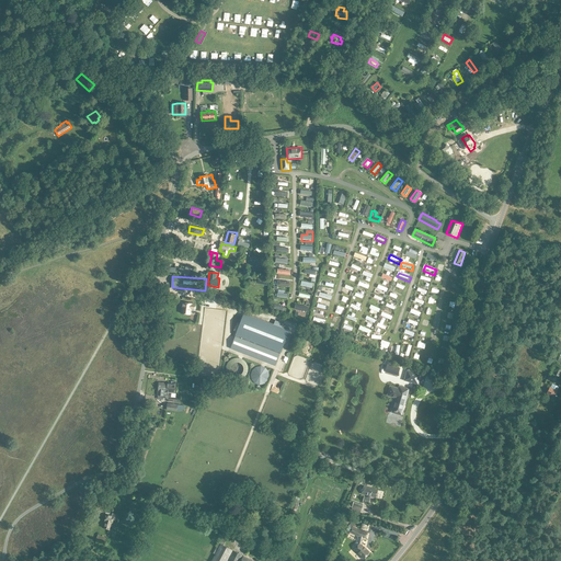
[(376,289),(387,295),(389,289),(379,285),(376,289)]
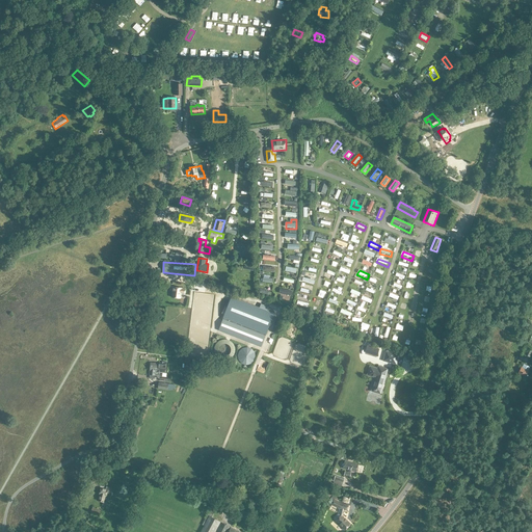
[(181,294),(185,294),(186,289),(173,287),(173,292),(174,292),(173,297),(181,298),(181,294)]
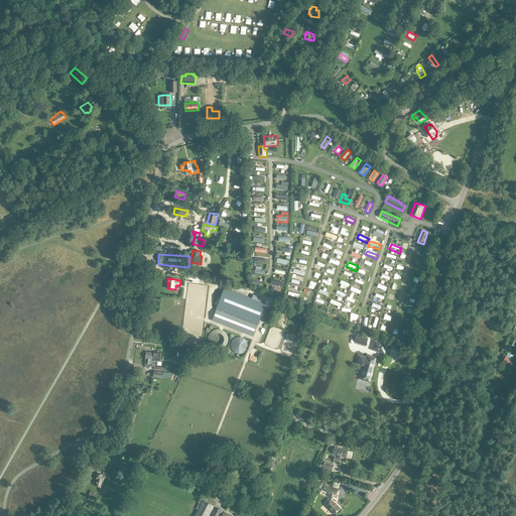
[(348,288),(349,285),(343,281),(340,288),(343,290),(345,287),(348,288)]
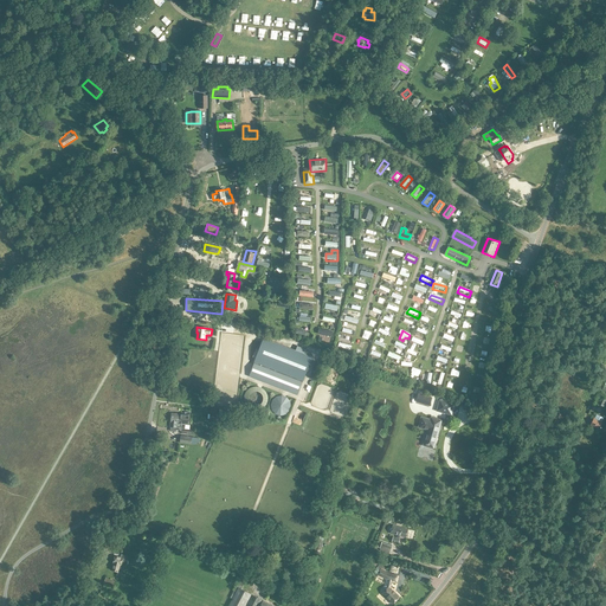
[(446,335),(444,340),(455,345),(457,341),(446,335)]
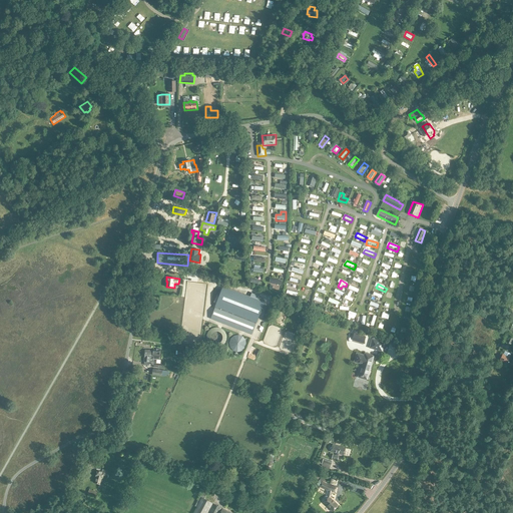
[(358,295),(360,291),(350,286),(348,290),(358,295)]
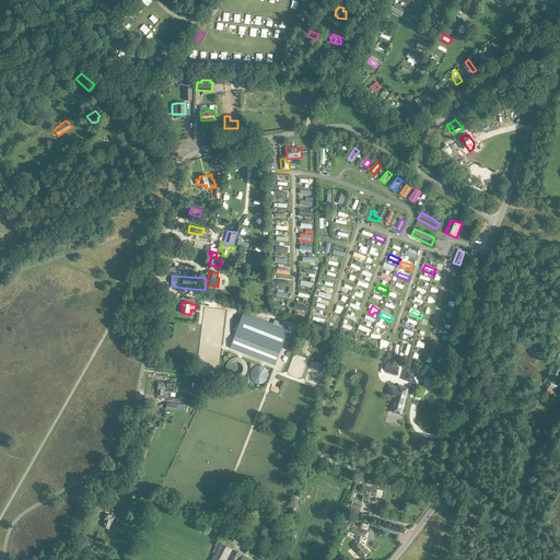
[(233,340),(231,347),(276,364),(280,352),(289,330),(281,327),(283,324),(275,321),(273,324),(244,313),(240,324),(236,334),(233,340)]
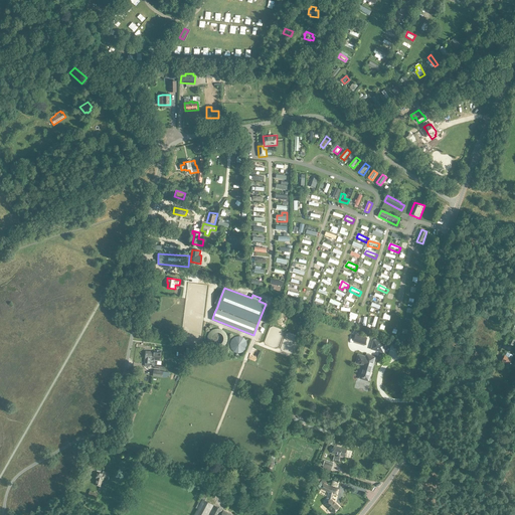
[(298,297),(298,288),(289,288),(288,297),(298,297)]
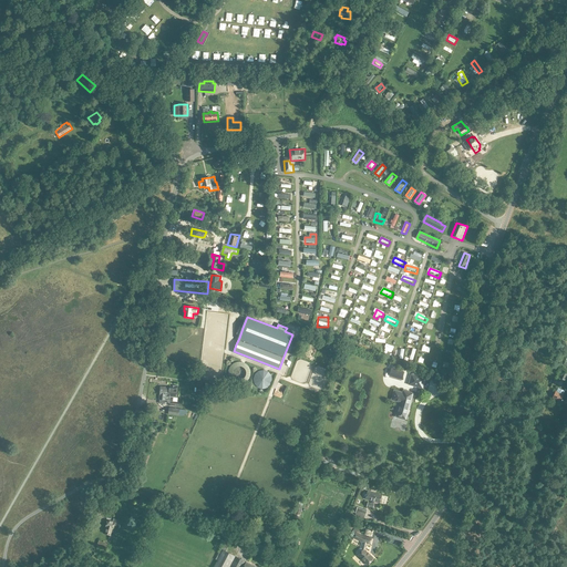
[(380,331),(390,334),(391,331),(388,330),(391,323),(387,321),(384,328),(382,327),(380,331)]
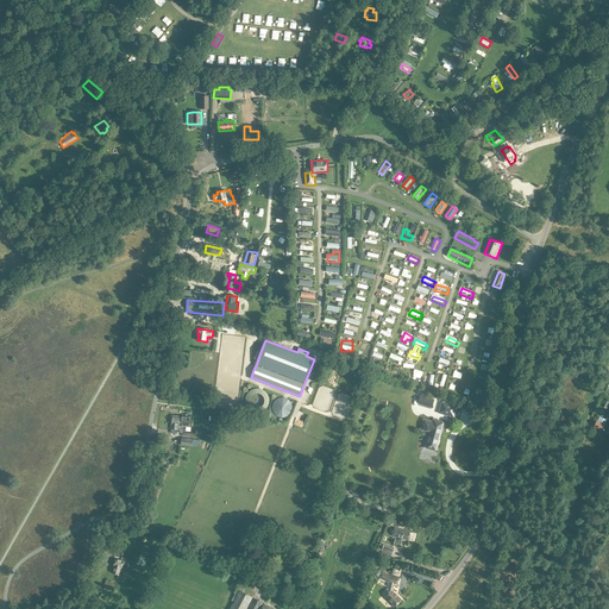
[(439,364),(450,369),(452,364),(441,359),(439,364)]
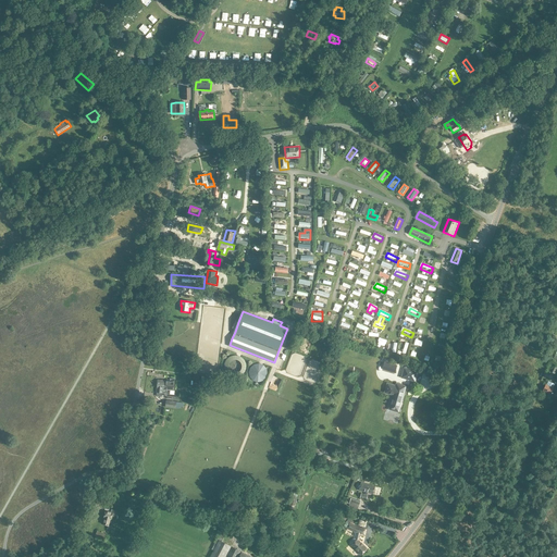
[(385,362),(383,369),(395,372),(397,366),(385,362)]
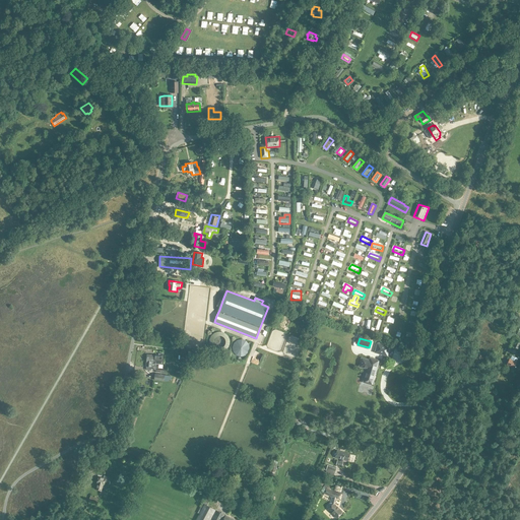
[(519,341),(514,339),(511,345),(518,349),(519,344),(519,341)]
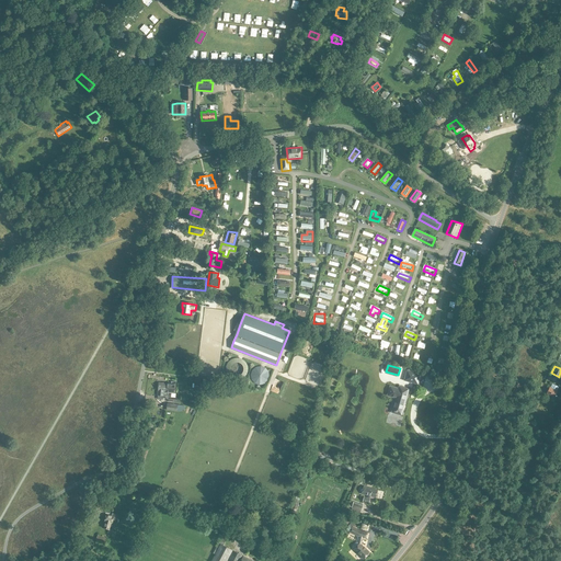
[(422,375),(408,370),(404,381),(419,386),(422,375)]
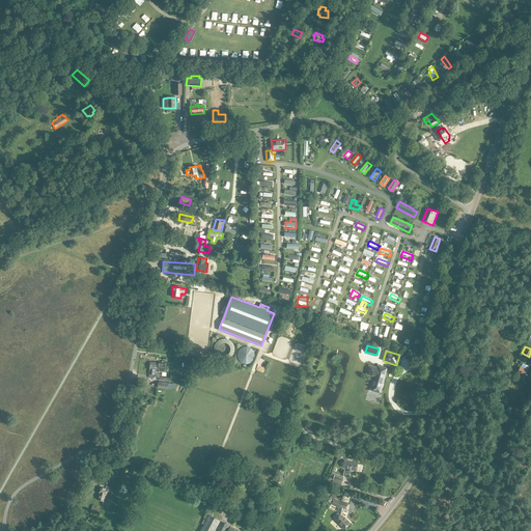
[(162,364),(159,363),(158,375),(162,375),(163,371),(166,372),(167,362),(163,361),(162,364)]
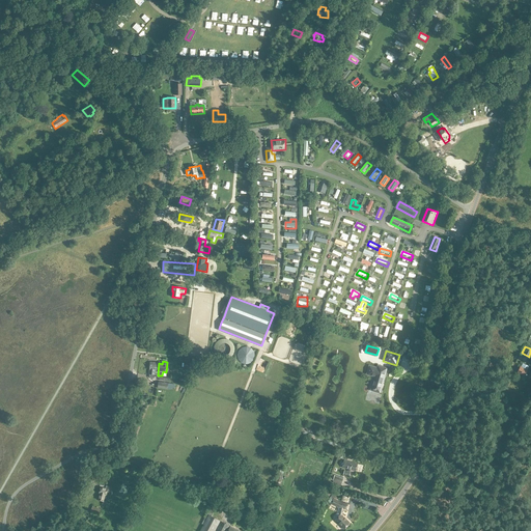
[(149,374),(158,375),(159,363),(151,362),(149,374)]
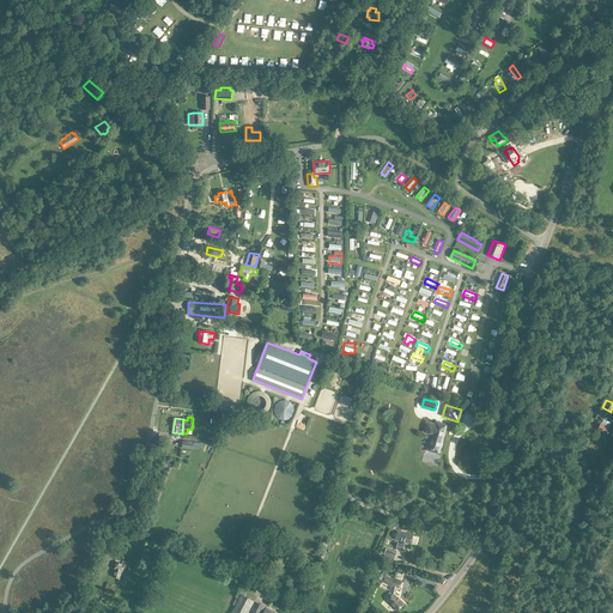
[(598,431),(606,435),(610,428),(608,428),(611,424),(605,420),(602,424),(601,423),(598,431)]
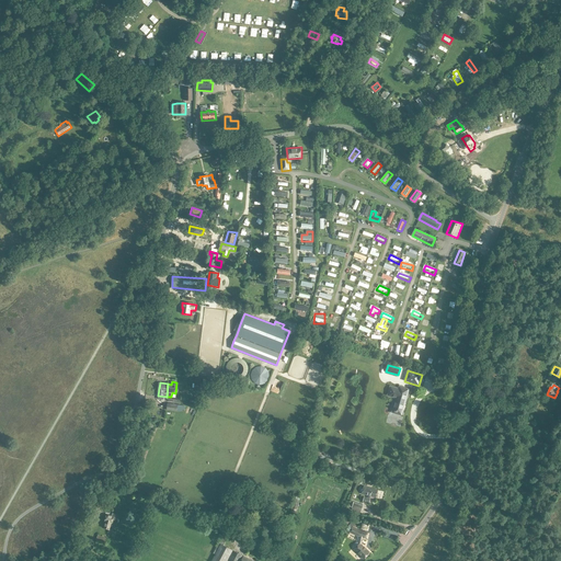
[(391,387),(388,396),(397,398),(392,412),(401,414),(409,390),(400,387),(399,389),(391,387)]
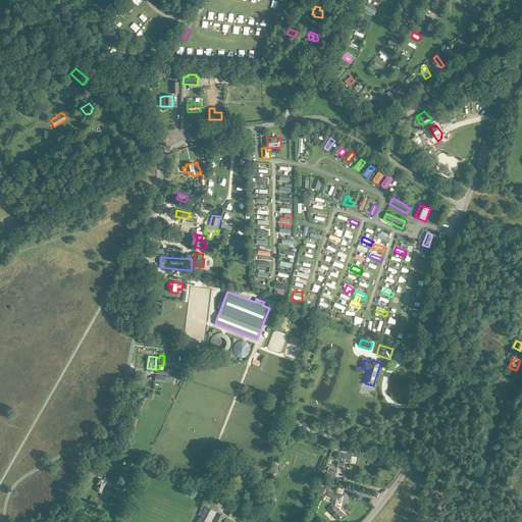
[(336,460),(343,462),(343,463),(338,462),(337,467),(344,468),(345,464),(344,464),(345,462),(350,463),(352,456),(338,453),(336,460)]
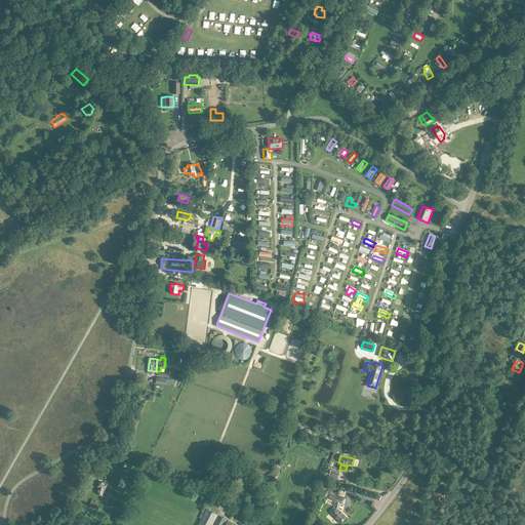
[(282,463),(278,462),(271,482),(276,483),(282,463)]
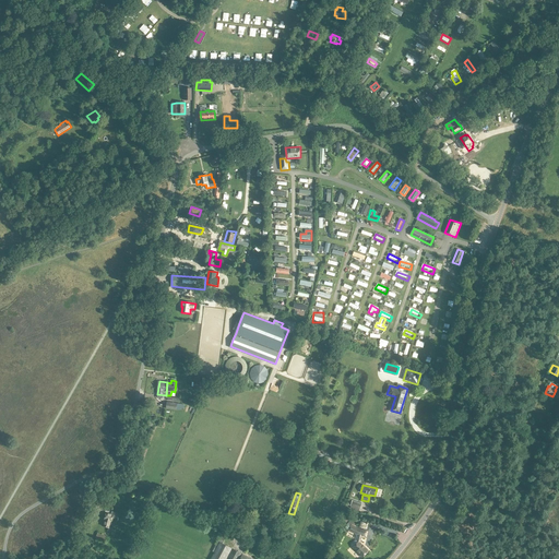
[(363,502),(353,500),(351,506),(360,509),(363,502)]
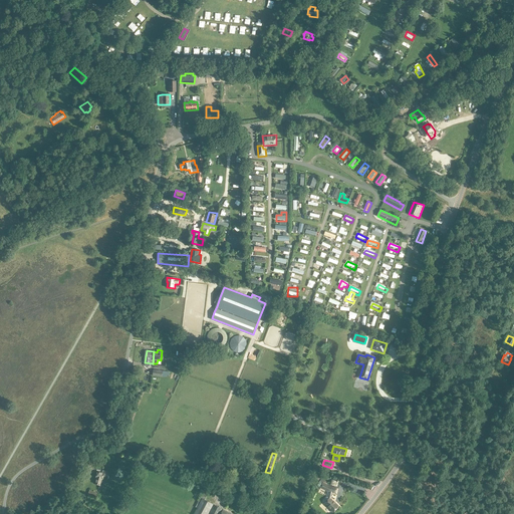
[(102,480),(104,473),(99,472),(99,474),(97,473),(96,477),(97,478),(95,484),(100,485),(103,486),(105,480),(102,480)]
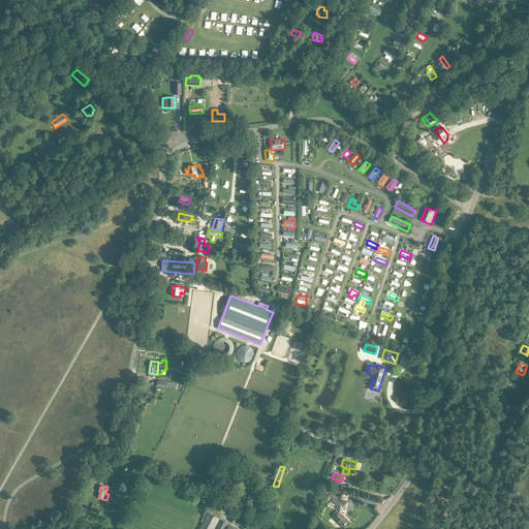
[(333,516),(335,518),(334,519),(342,527),(348,521),(341,514),(343,507),(346,508),(347,501),(339,499),(332,496),(329,502),(337,506),(336,510),(339,512),(338,512),(337,511),(336,511),(333,515),(333,516)]
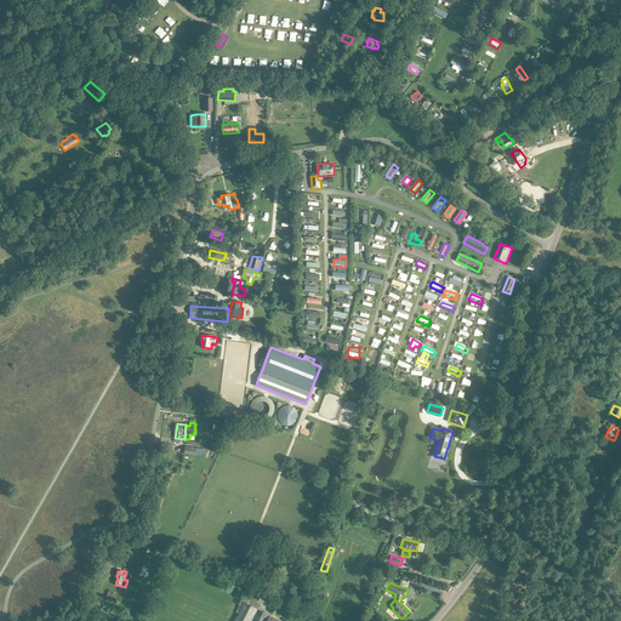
[(251,620),(252,620),(254,620),(265,620),(268,615),(258,610),(244,603),(234,620),(251,620)]
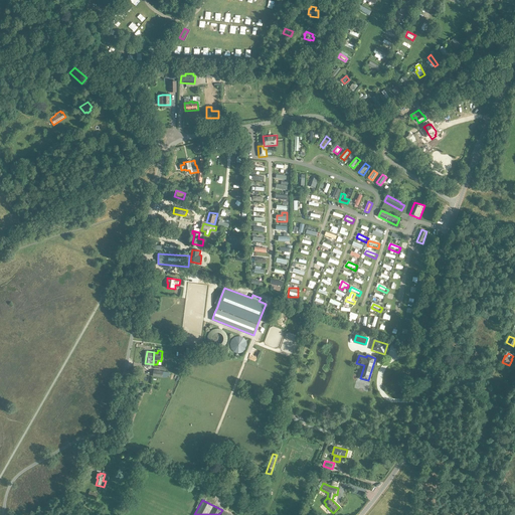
[(83,514),(87,514),(91,508),(84,506),(81,511),(84,512),(83,514)]
